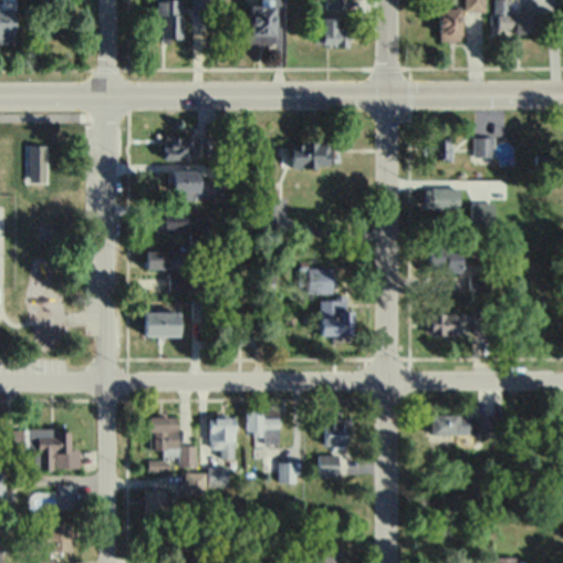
[(244,0),(244,7),(251,7),(250,25),(244,25),(244,43),(275,44),(277,10),(272,10),(272,0),(244,0)]
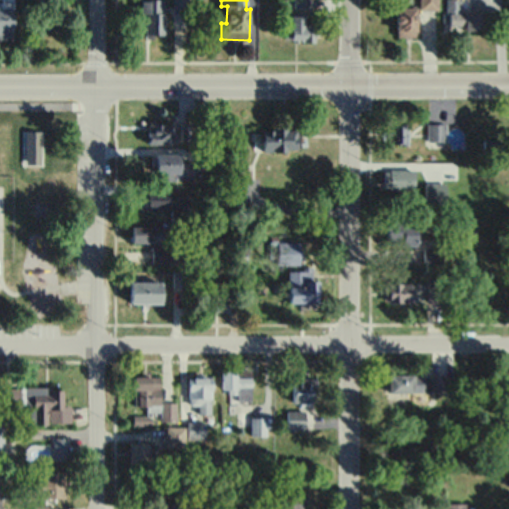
[(422,0),(422,13),(441,13),(440,0),(422,0)]
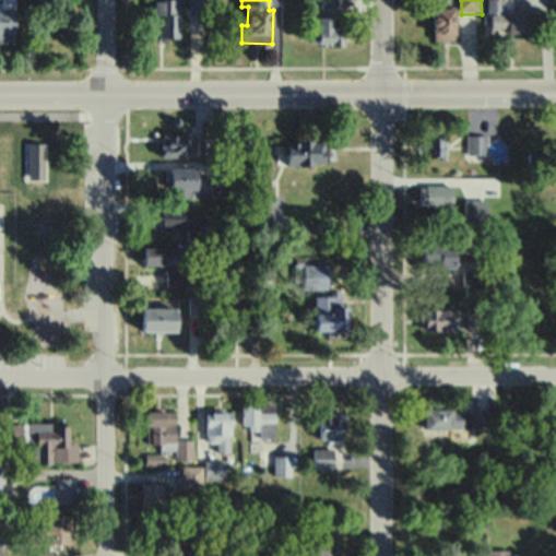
[(191,1),(191,18),(210,16),(210,1),(191,1)]
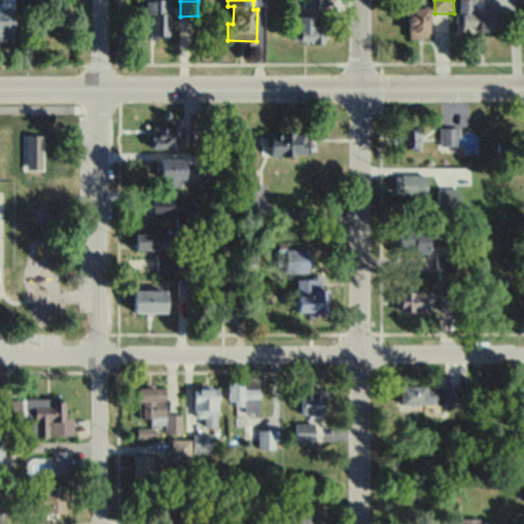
[(305,1),(304,13),(323,14),(323,2),(305,1)]
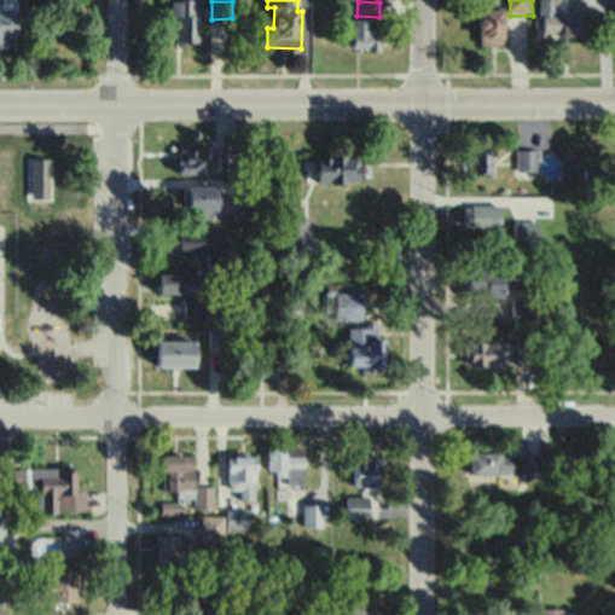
[(172,3),(172,22),(178,22),(178,51),(186,51),(186,45),(201,45),(201,3),(172,3)]
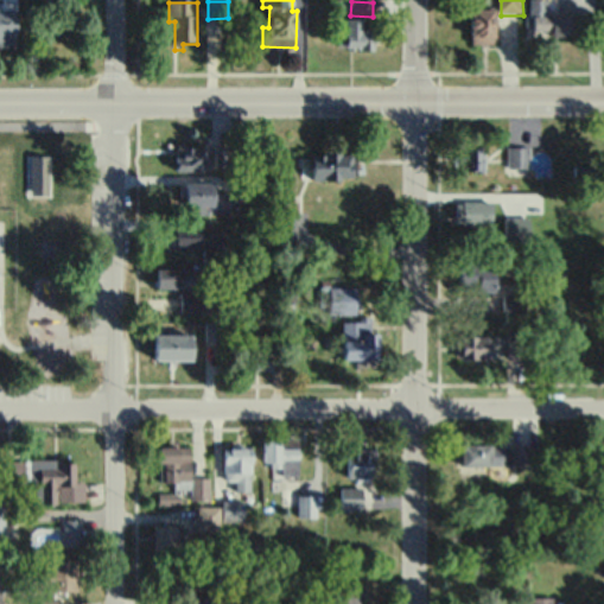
[(533,4),(533,32),(554,33),(554,40),(582,40),(582,21),(553,21),(553,5),(533,4)]
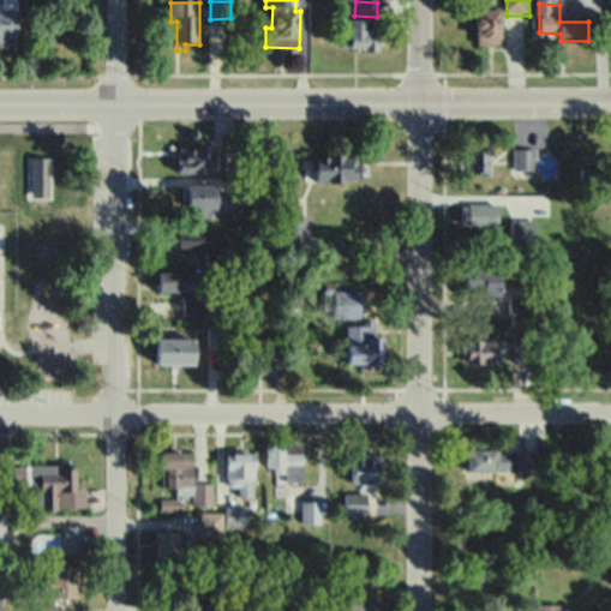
[(481,13),(481,48),(504,48),(504,15),(481,13)]
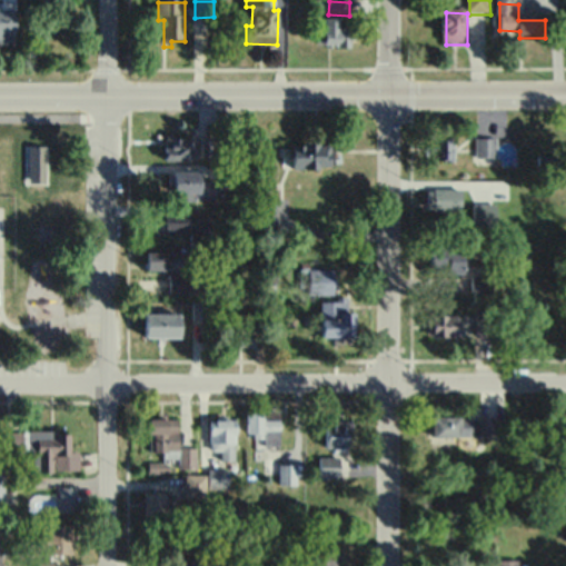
[(0,13),(0,43),(17,45),(17,13),(0,13)]
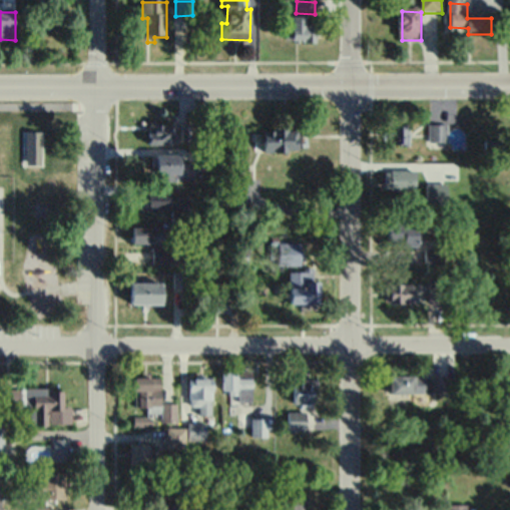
[(295,20),(295,27),(285,27),(285,41),(295,41),(295,47),(317,47),(318,29),(308,29),(308,20),(295,20)]
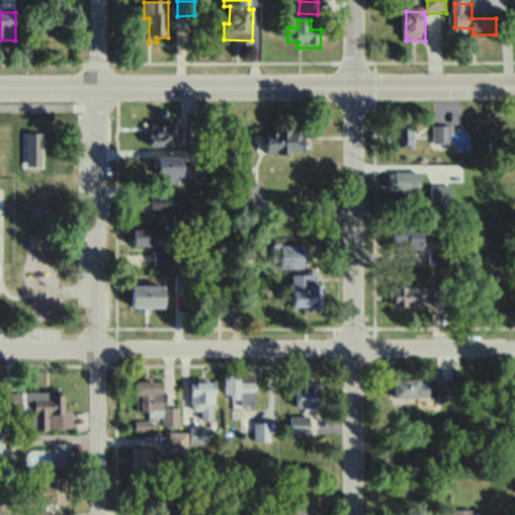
[(274,124),(274,138),(269,138),(269,155),(280,155),(280,158),(291,158),(291,155),(304,155),(304,136),(295,136),(295,124),(274,124)]
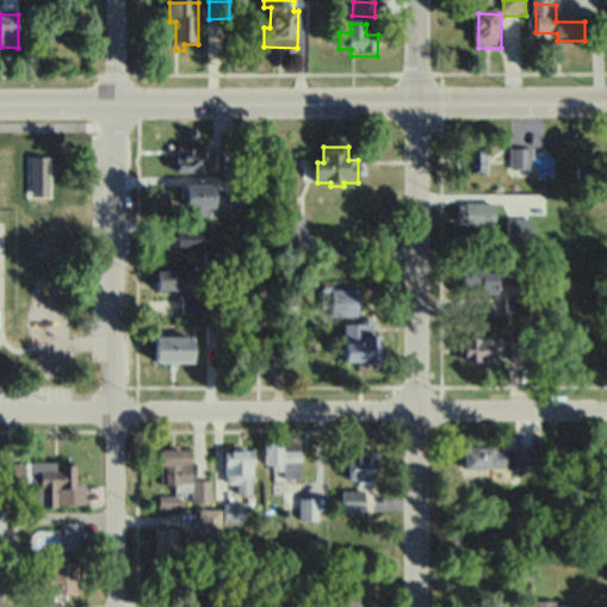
[(489,147),(468,147),(468,172),(489,172),(489,147)]
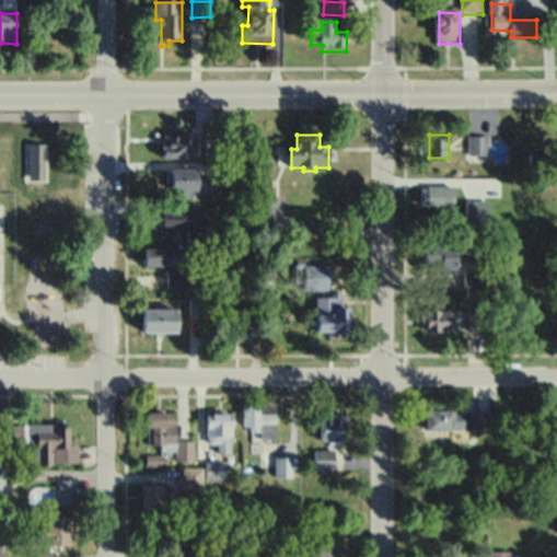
[(471,154),(491,154),(491,136),(471,136),(471,154)]
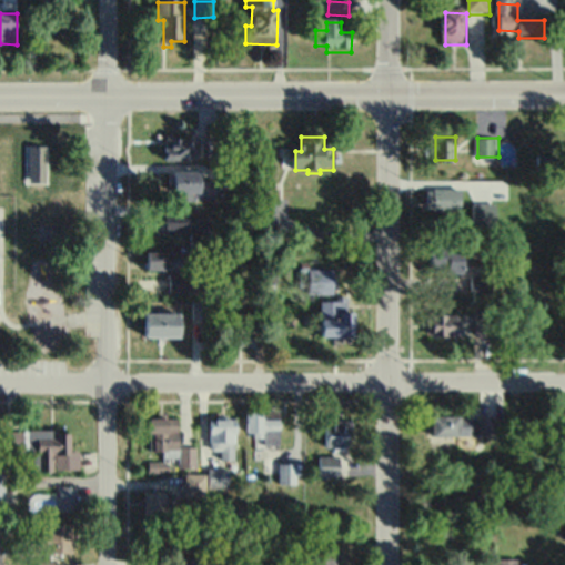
[(167,140),(167,163),(200,163),(200,154),(197,154),(197,140),(167,140)]
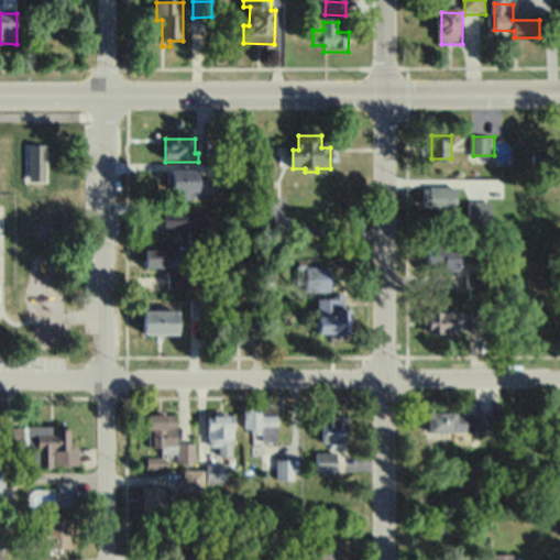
[(200,143),(201,157),(212,156),(211,142),(200,143)]
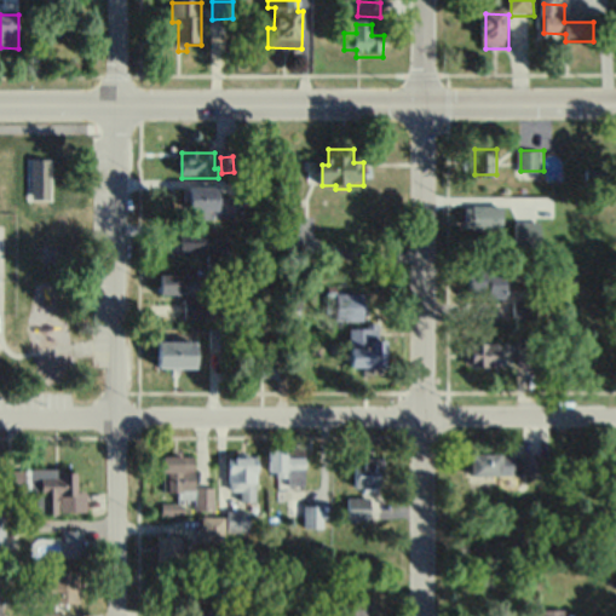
[(35,163),(35,201),(52,201),(52,163),(35,163)]
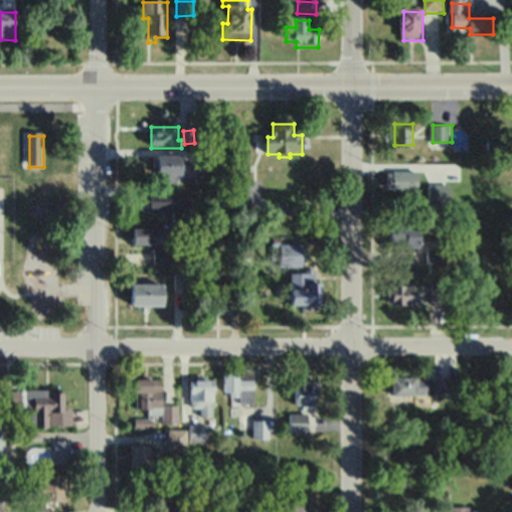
[(197,182),(181,183),(181,177),(153,178),(153,161),(184,160),(184,170),(196,169),(197,182)]
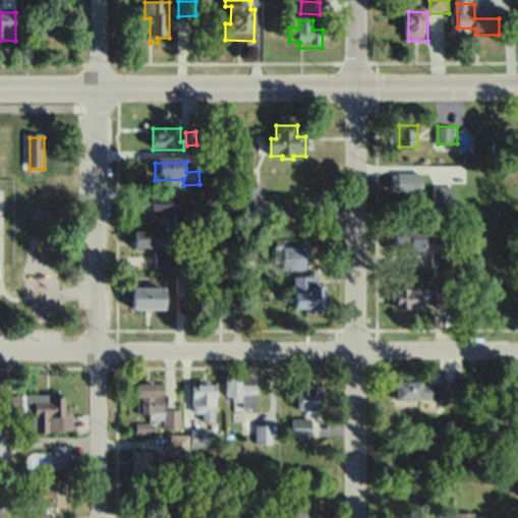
[(423,173),(393,173),(393,193),(423,193),(423,173)]
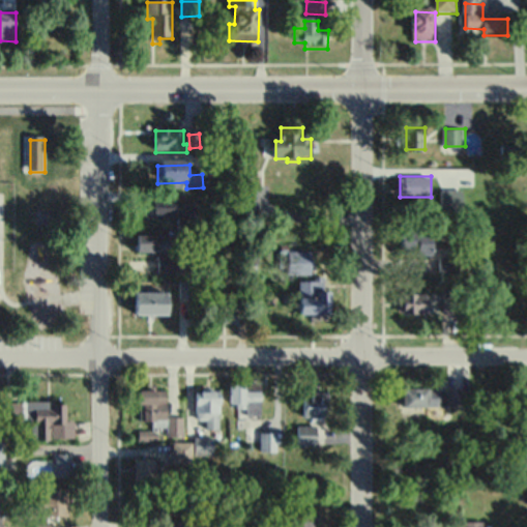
[(146,220),(179,220),(179,228),(196,228),(196,201),(146,201),(146,220)]
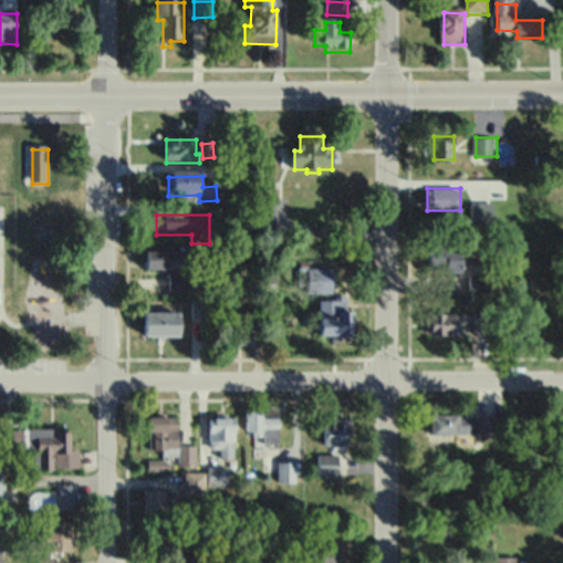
[(464,247),(430,247),(430,273),(464,273),(464,247)]
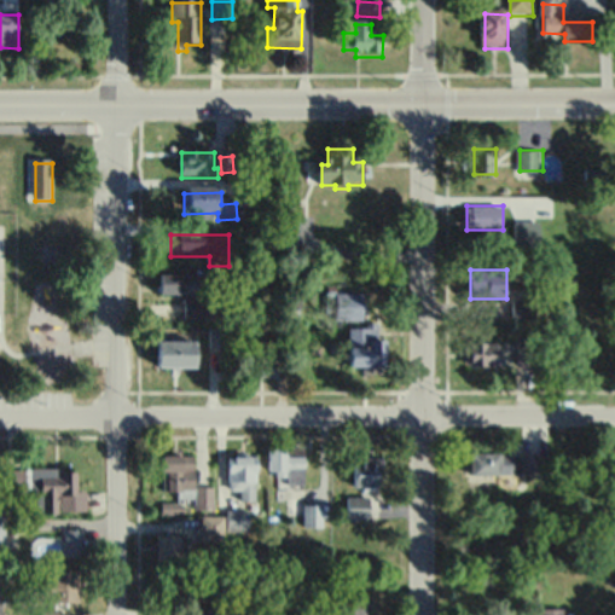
[(201,274),(161,274),(161,295),(201,295),(201,274)]
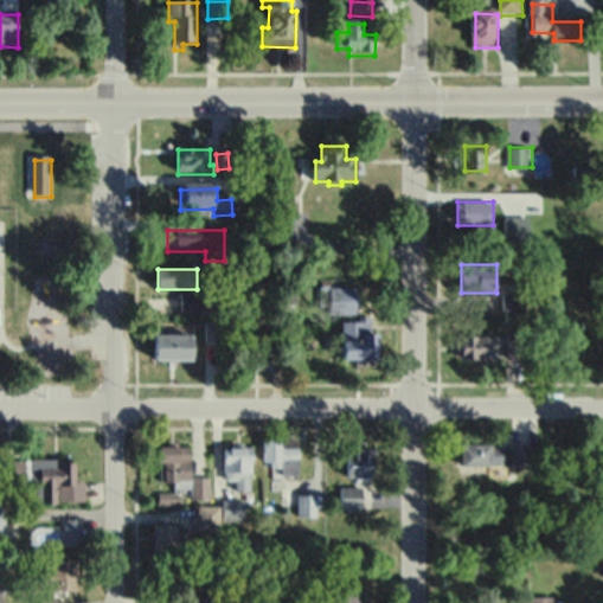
[(331,288),(331,314),(357,314),(357,288),(331,288)]
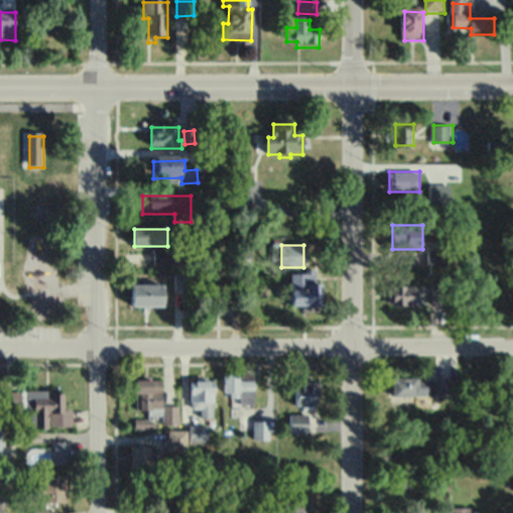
[(430,251),(430,267),(447,267),(447,251),(430,251)]
